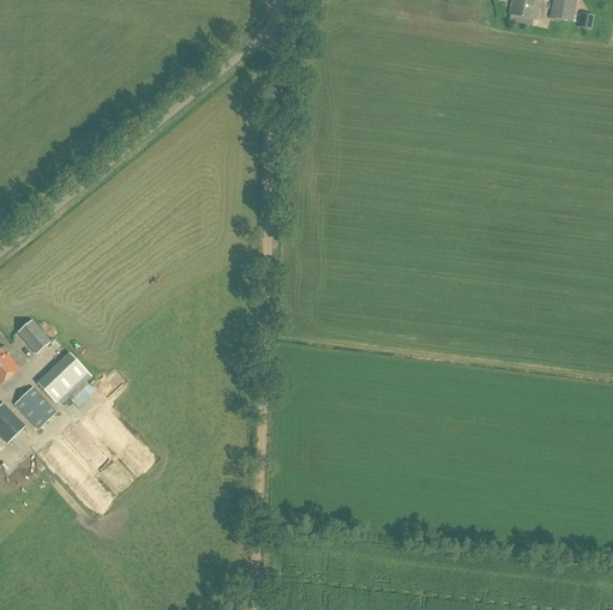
[(533,17),(536,0),(509,0),(506,12),(533,17)]
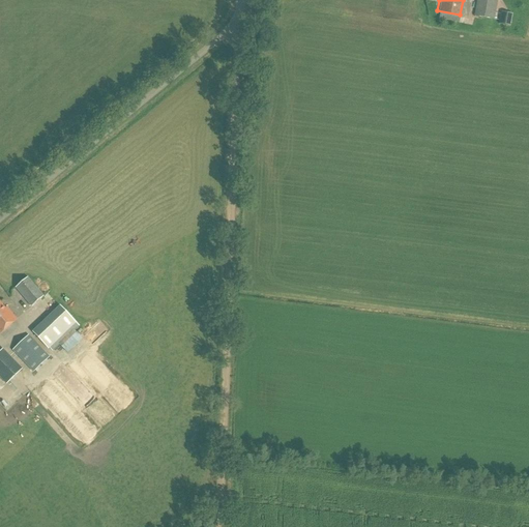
[(493,17),(496,0),(474,0),(472,13),(493,17)]
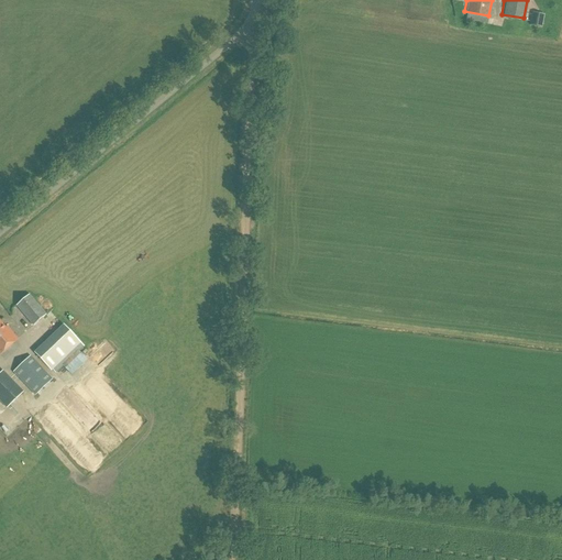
[(541,25),(543,11),(531,9),(529,23),(541,25)]
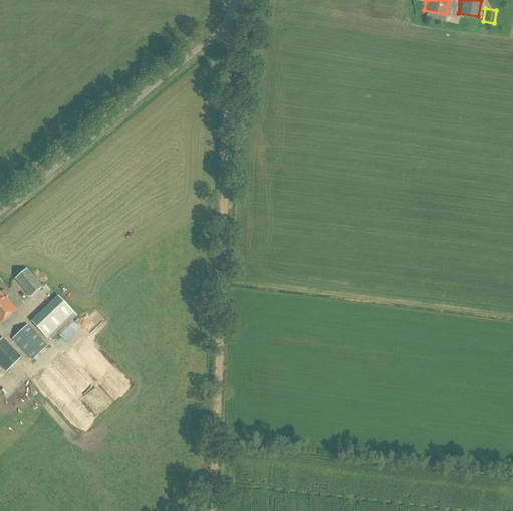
[(29,295),(41,284),(26,266),(13,276),(29,295)]
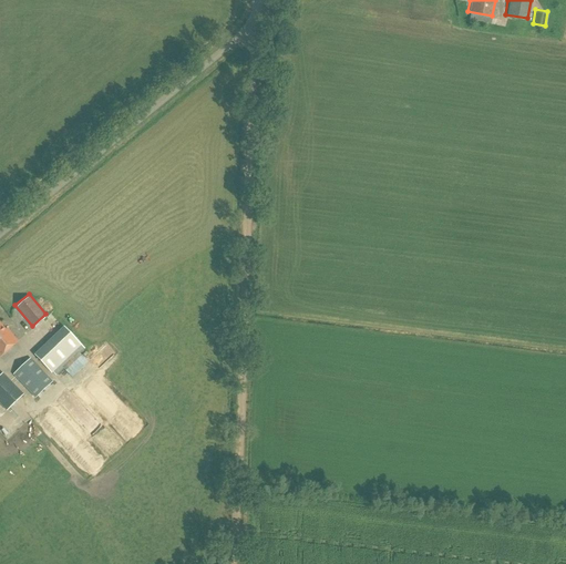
[(3,328),(0,324),(0,352),(16,339),(6,327),(3,328)]
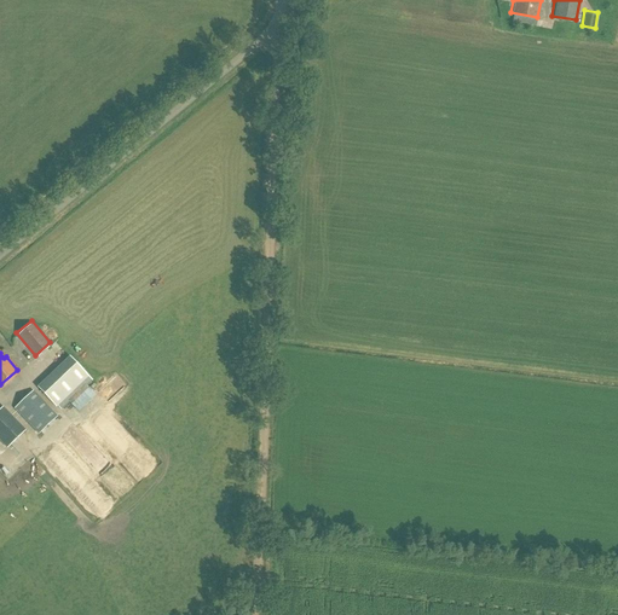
[(61,407),(92,377),(69,353),(35,384),(55,405),(57,402),(61,407)]
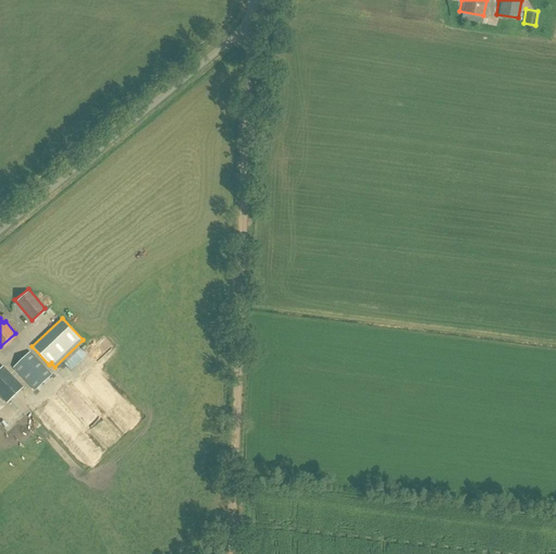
[(33,389),(51,371),(29,348),(11,365),(33,389)]
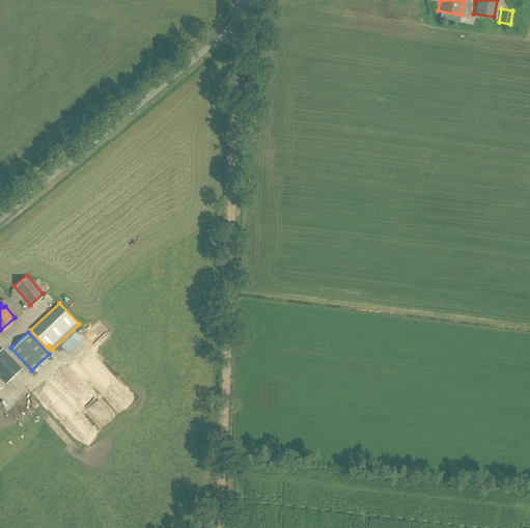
[(0,377),(5,383),(22,366),(2,346),(0,348),(0,377)]
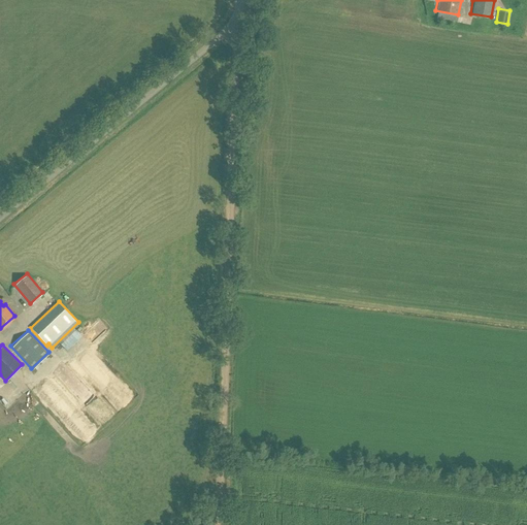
[(63,374),(72,369),(67,361),(58,366),(63,374)]
